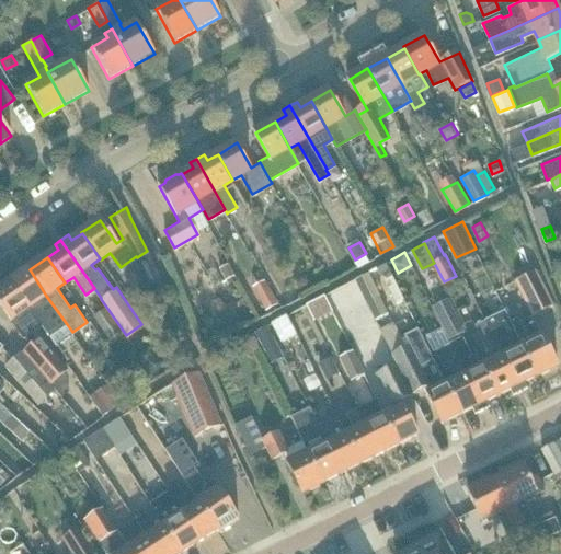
[(228,262),(220,266),(227,276),(235,273),(228,262)]
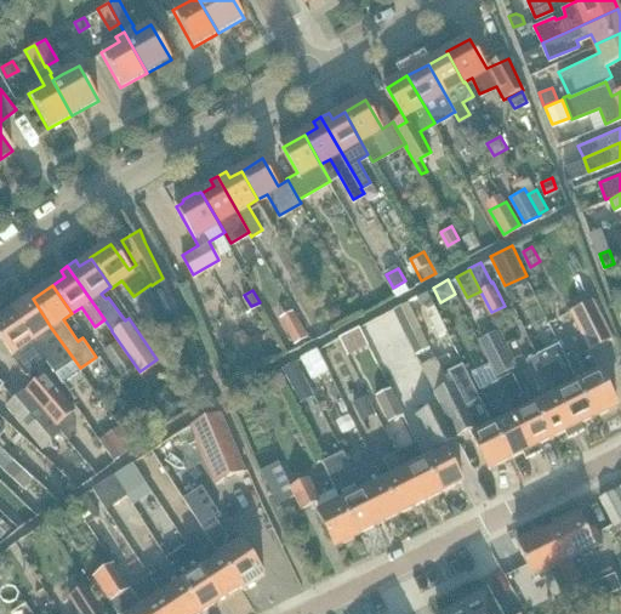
[(428,306),(433,303),(427,290),(417,295),(420,301),(428,306)]
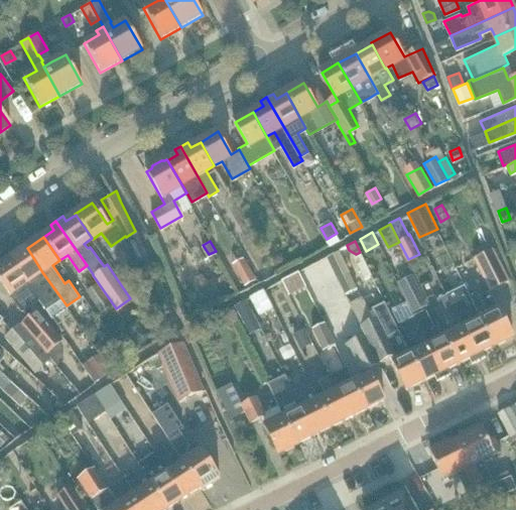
[(493,247),(473,257),(489,288),(490,288),(509,278),(493,247)]
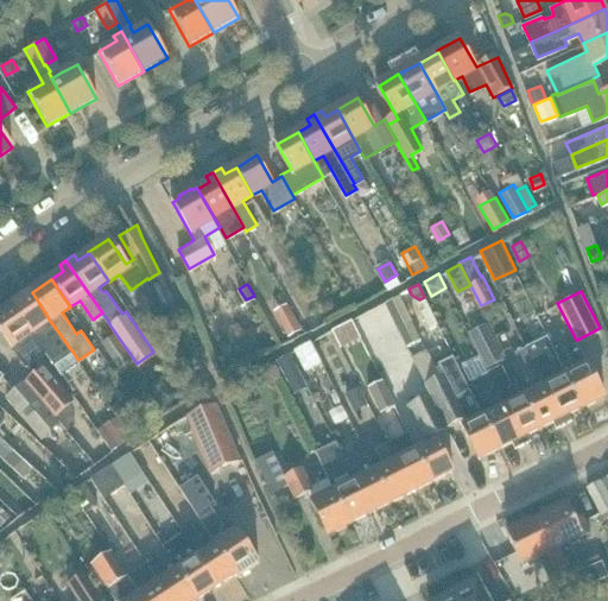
[(55,364),(73,352),(50,321),(32,292),(12,305),(44,352),(46,350),(55,364)]
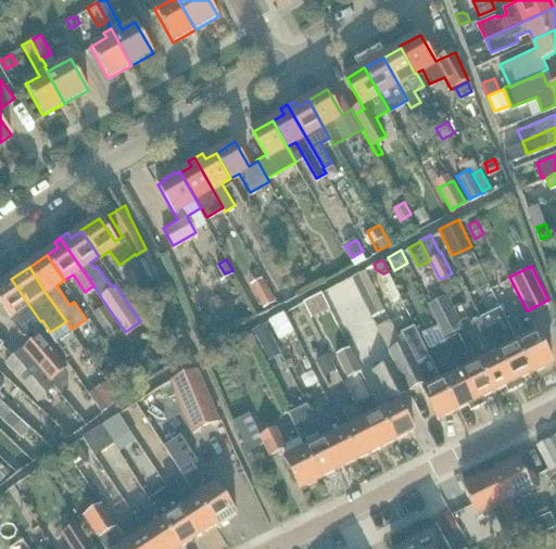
[(364,269),(352,275),(373,316),(384,309),(376,292),(364,269)]
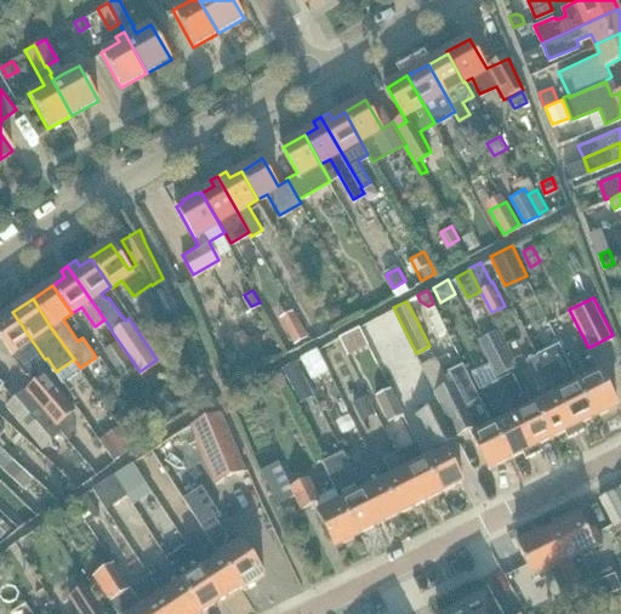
[(27,373),(45,359),(12,312),(0,319),(0,333),(13,353),(27,373)]
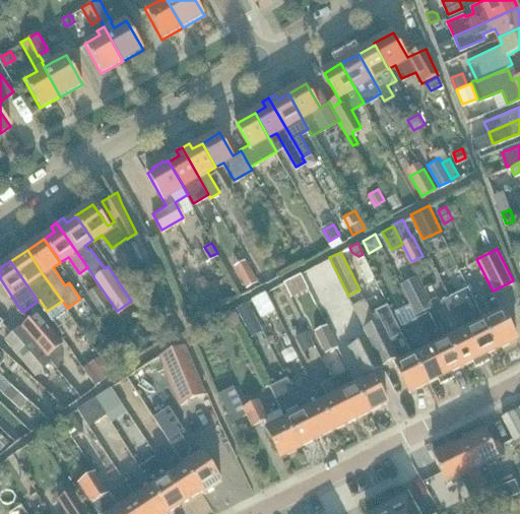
[(247,285),(257,280),(249,266),(239,271),(247,285)]
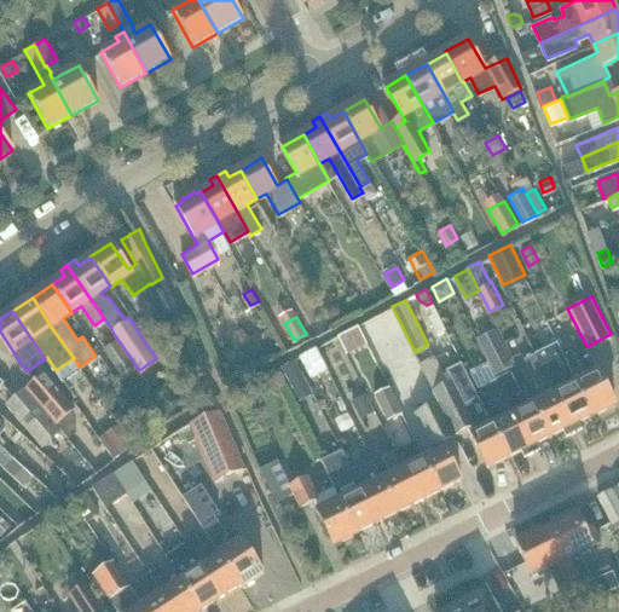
[(476,336),(495,374),(514,364),(495,327),(476,336)]
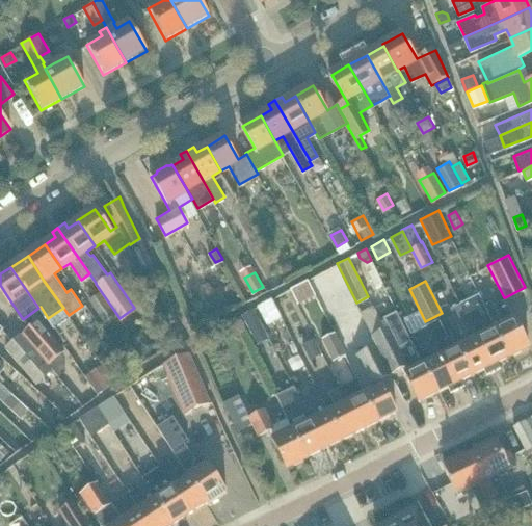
[(114,313),(100,291),(88,298),(103,320),(114,313)]
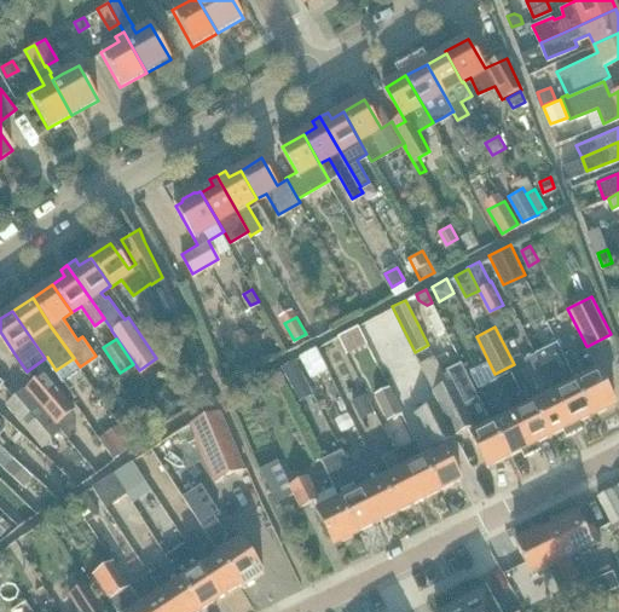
[(513,339),(505,341),(513,357),(520,353),(513,339)]
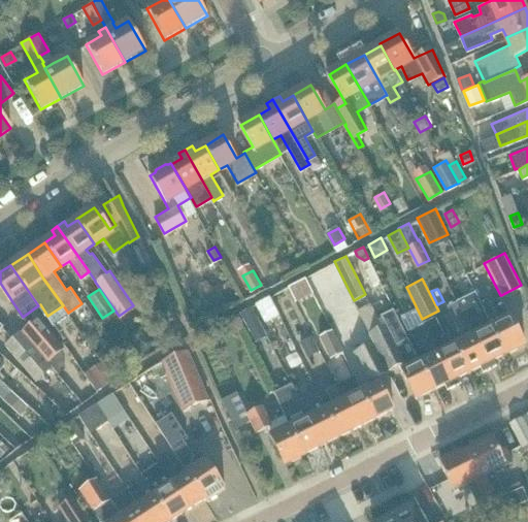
[(270,294),(256,301),(265,320),(279,313),(270,294)]
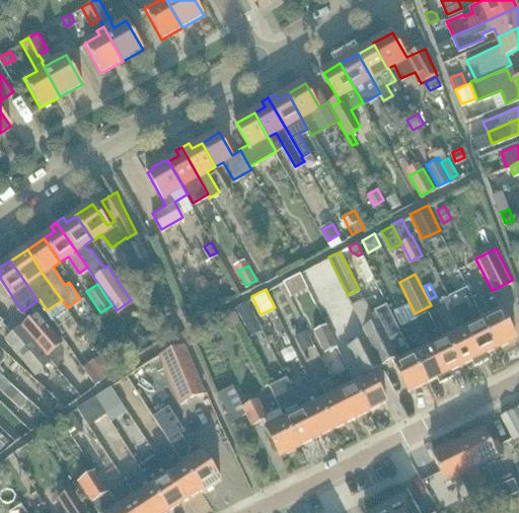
[(458,290),(449,294),(458,312),(465,328),(482,360),(488,357),(485,352),(497,346),(484,319),(483,318),(478,310),(470,314),(458,290)]
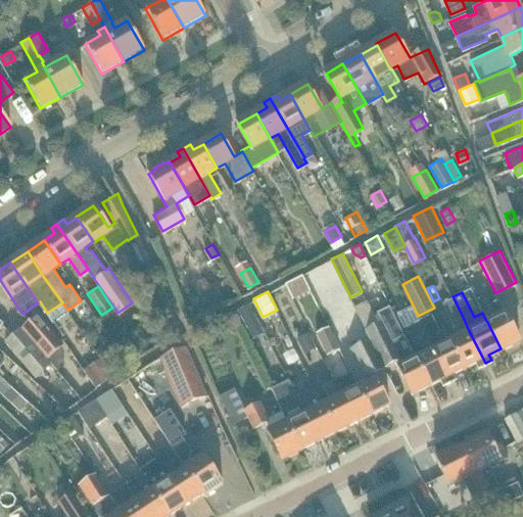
[(490,309),(482,313),(486,321),(487,322),(501,348),(519,339),(495,292),(485,298),(490,309)]
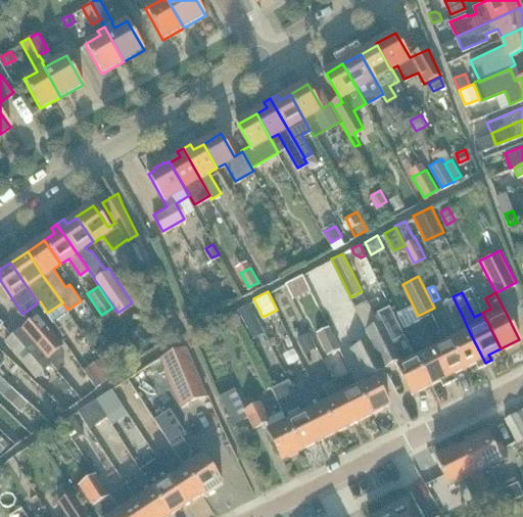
[(485,363),(469,331),(453,296),(442,301),(460,336),(453,339),(465,366),(475,361),(478,367),(485,363)]
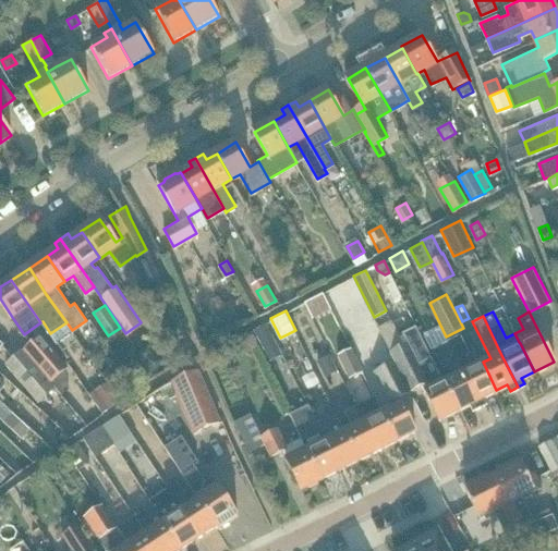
[(423,360),(419,363),(408,340),(403,342),(391,318),(378,325),(381,331),(380,331),(389,350),(393,358),(410,391),(423,386),(439,418),(458,409),(445,380),(444,381),(439,371),(438,372),(431,377),(423,360)]
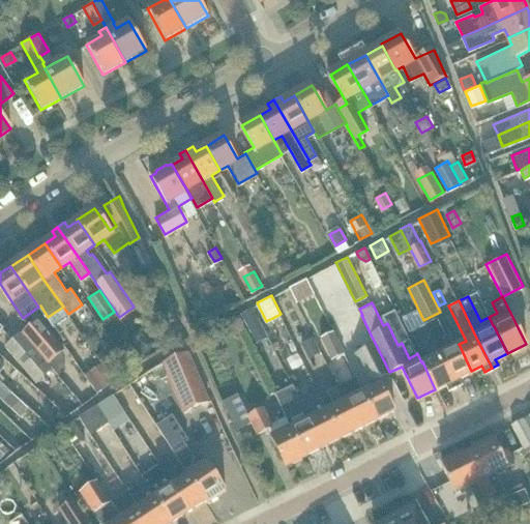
[(253,308),(242,314),(252,331),(262,325),(253,308)]
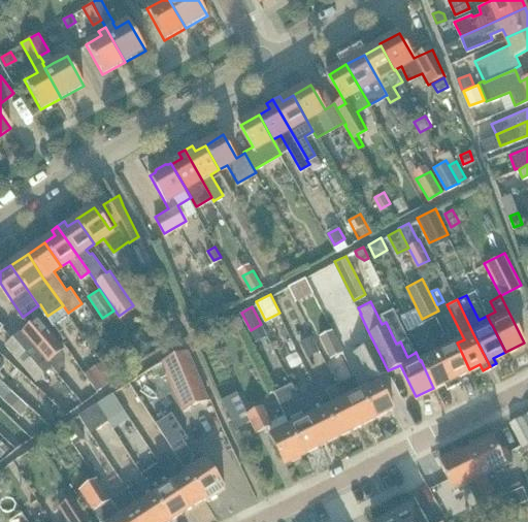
[(393,307),(381,314),(386,322),(396,344),(400,341),(408,337),(407,336),(393,307)]
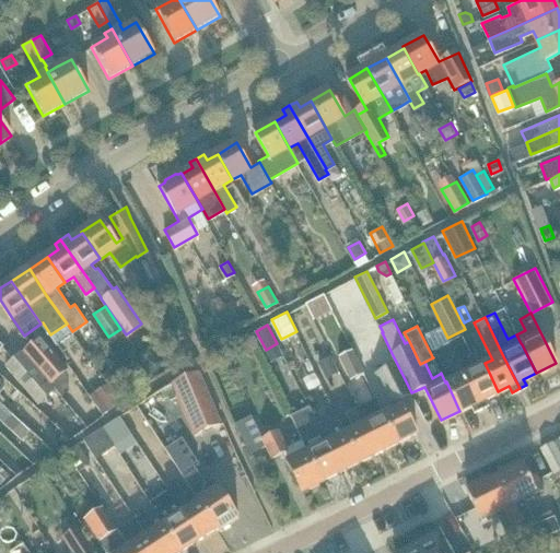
[(475,368),(468,355),(471,353),(462,333),(450,340),(481,408),(489,403),(486,398),(498,391),(485,363),(475,368)]
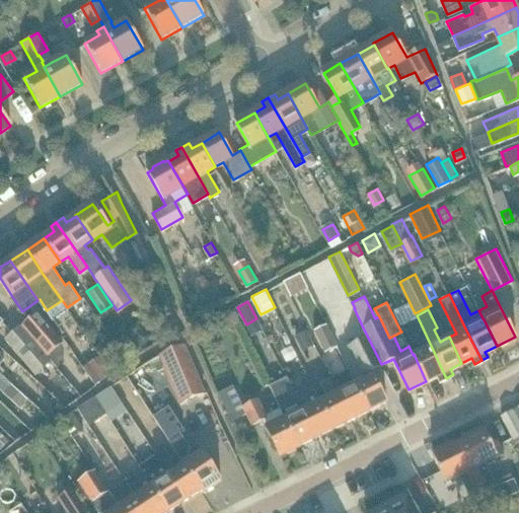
[(21,324),(48,354),(64,341),(38,310),(21,323),(21,324)]
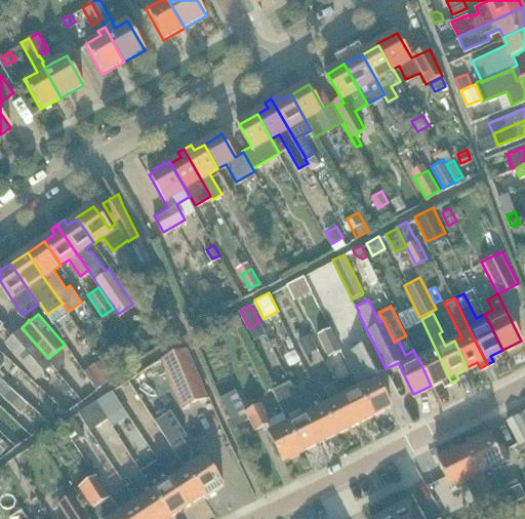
[(445,385),(451,383),(421,319),(407,326),(415,345),(421,342),(428,354),(418,358),(431,386),(442,380),(445,385)]
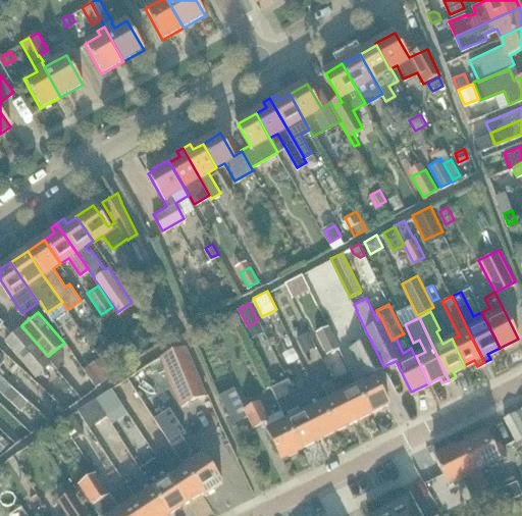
[(168,319),(156,326),(161,336),(173,327),(168,319)]
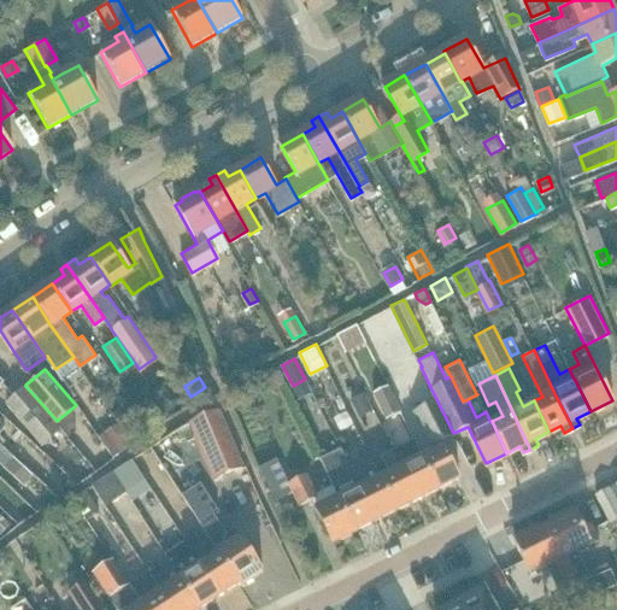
[(25,386),(25,385),(25,383),(5,400),(42,444),(62,428),(57,421),(25,386)]
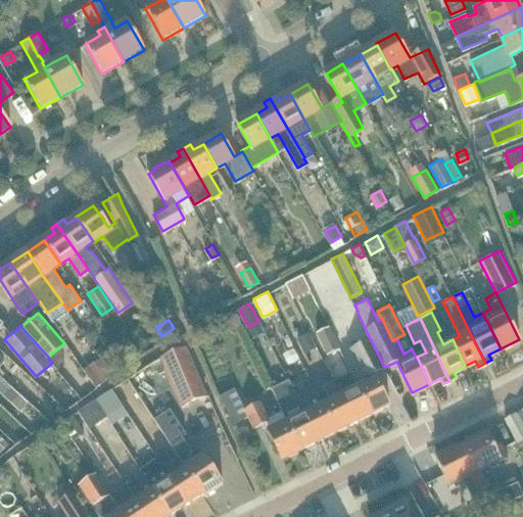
[(329,325),(316,331),(327,354),(340,346),(329,325)]
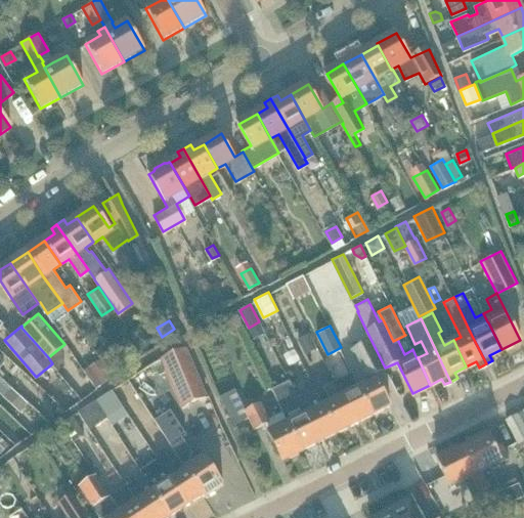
[(309,331),(299,336),(305,351),(316,346),(309,331)]
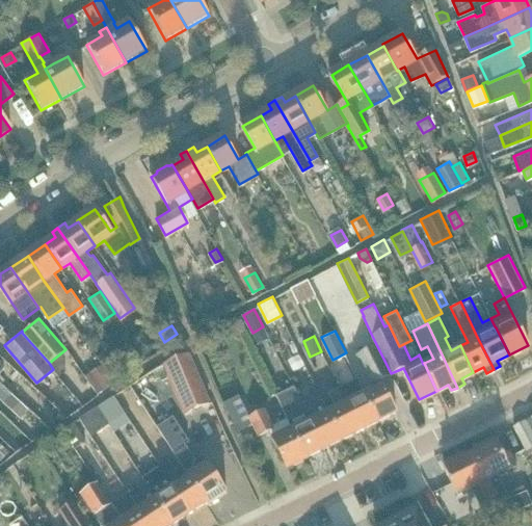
[(372,383),(391,373),(375,342),(356,350),(372,383)]
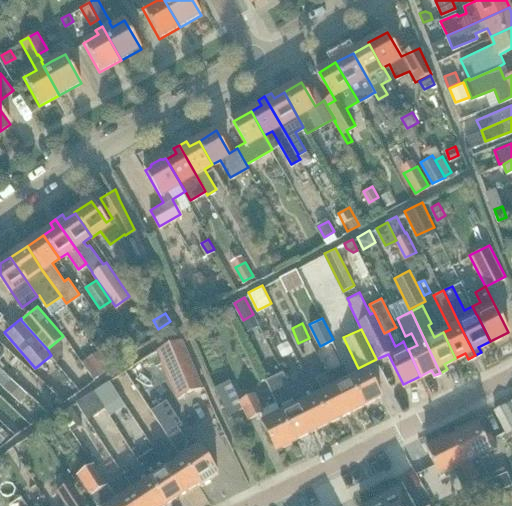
[(106,332),(93,341),(101,352),(114,344),(106,332)]
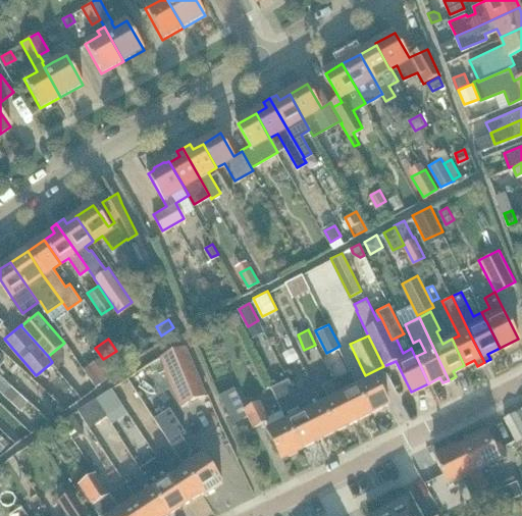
[(181,405),(206,394),(185,346),(160,357),(181,405)]
